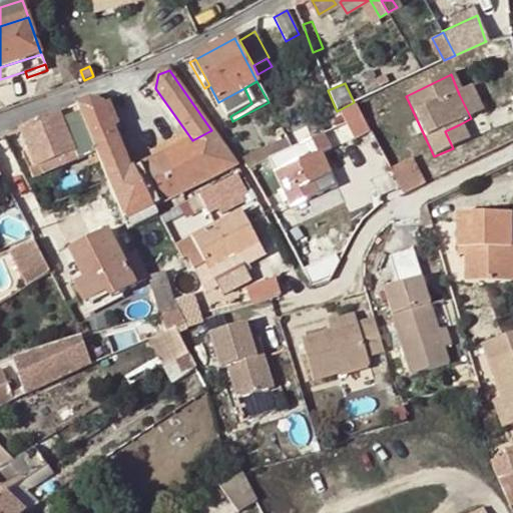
[(213,105),(218,102),(209,85),(204,88),(213,105)]
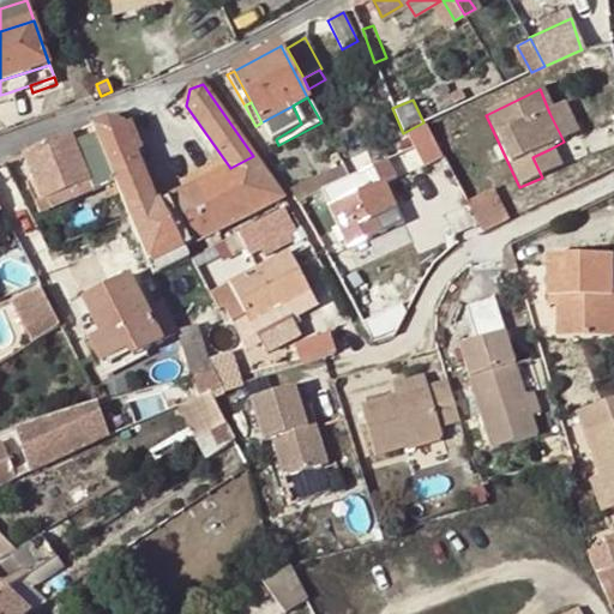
[(271,140),(276,139),(301,124),(293,106),(262,122),(271,140)]
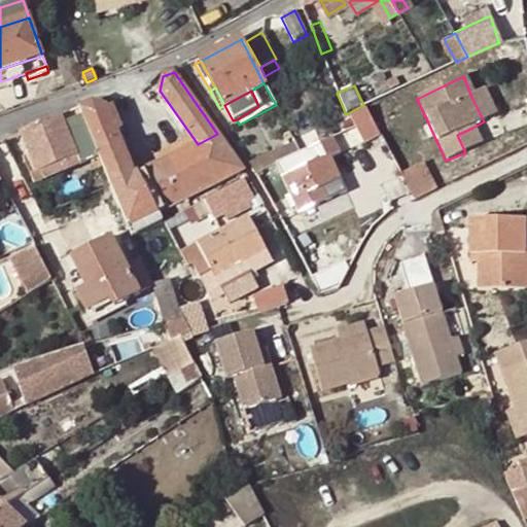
[(484,91),(471,97),(484,121),(495,117),(484,91)]
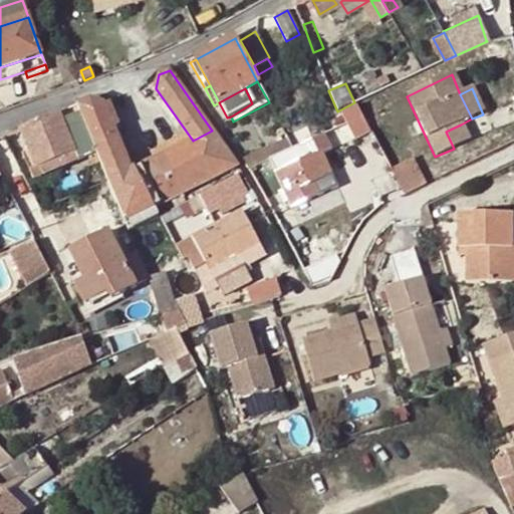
[(77,105),(76,106),(103,169),(125,160),(103,106),(89,101),(77,105)]
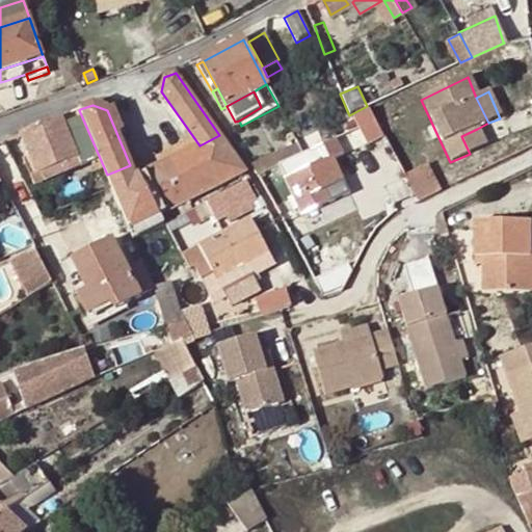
[(113,108),(107,110),(130,165),(134,163),(113,108)]
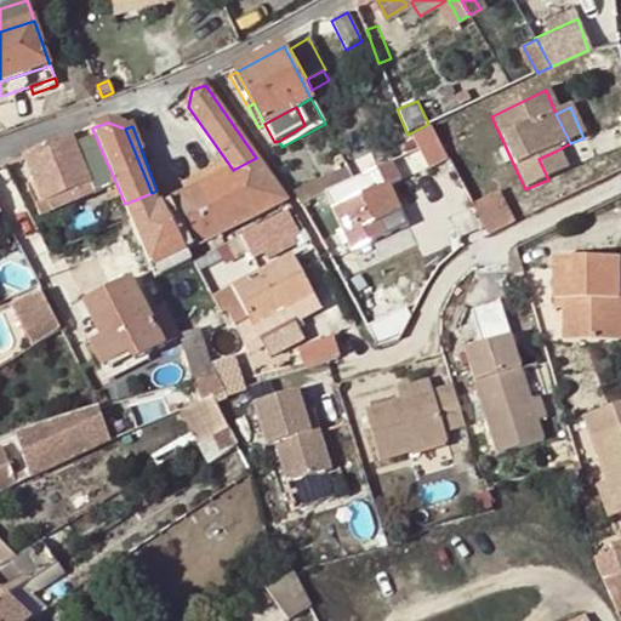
[(114,184),(91,129),(23,158),(33,182),(43,206),(91,186),(93,193),(114,184)]
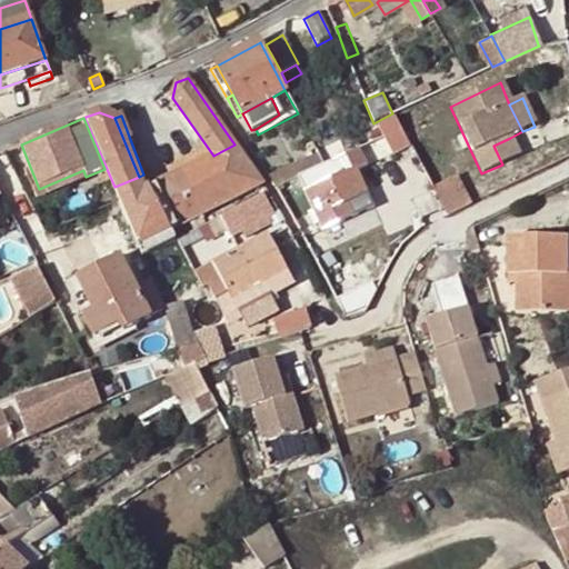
[(115,187),(85,118),(83,118),(105,169),(111,187),(115,187)]
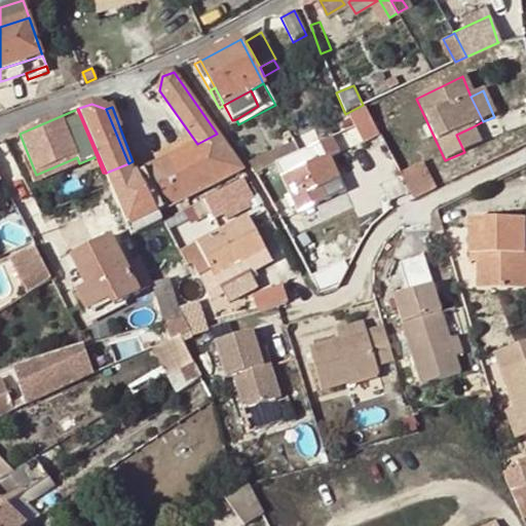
[(362,143),(378,135),(365,109),(348,116),(357,132),(362,143)]
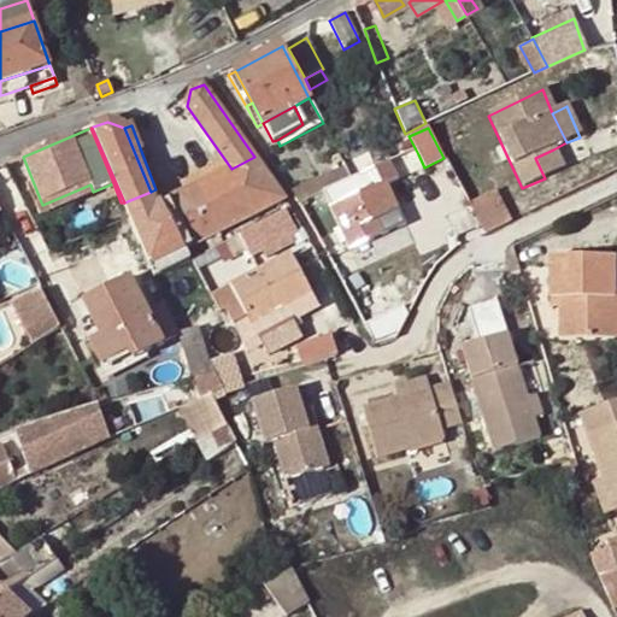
[(535,158),(545,178),(563,170),(553,150),(535,158)]
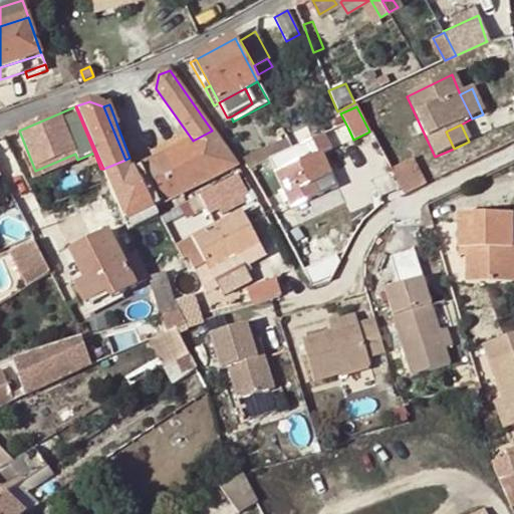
[(286,136),(288,140),(292,150),(296,148),(308,143),(306,139),(306,136),(303,131),(302,132),(301,130),(296,132),(296,131),(286,136)]
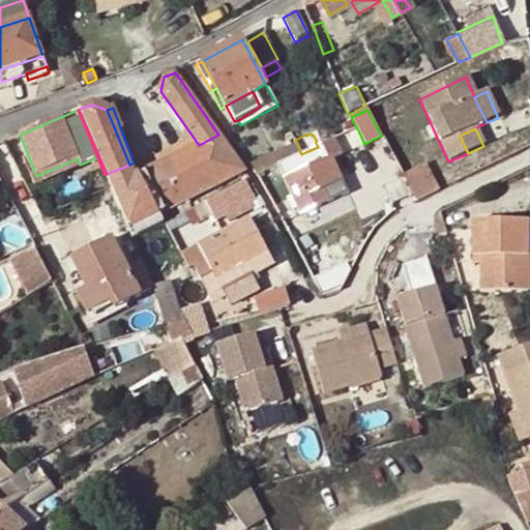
[(244,171),(218,135),(199,145),(193,148),(145,172),(165,210),(244,171)]
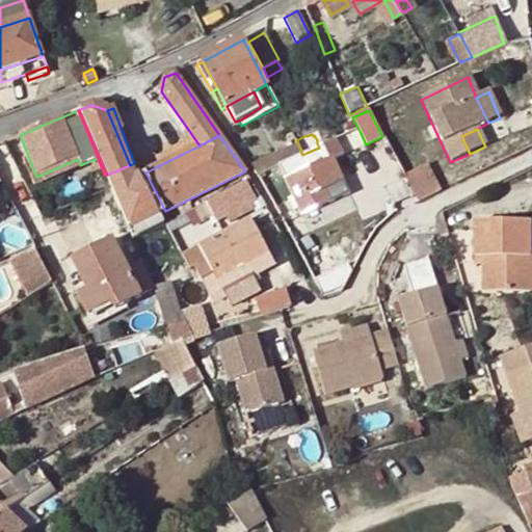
[(319,148),(307,153),(314,165),(285,180),(301,215),(321,206),(315,193),(324,189),(339,182),(342,180),(333,159),(342,154),(335,139),(319,148)]
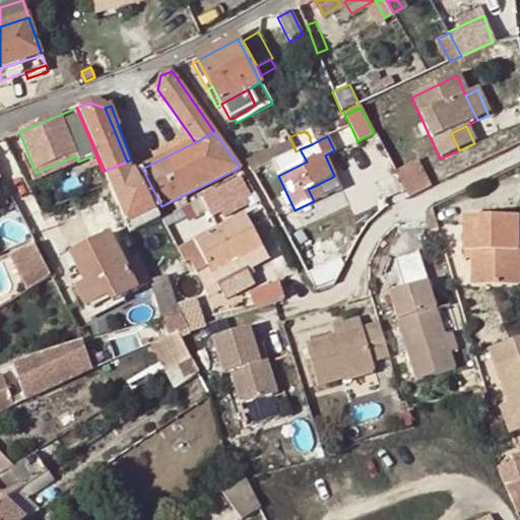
[(291,141),(245,161),(255,175),(260,173),(258,169),(296,151),(291,141)]
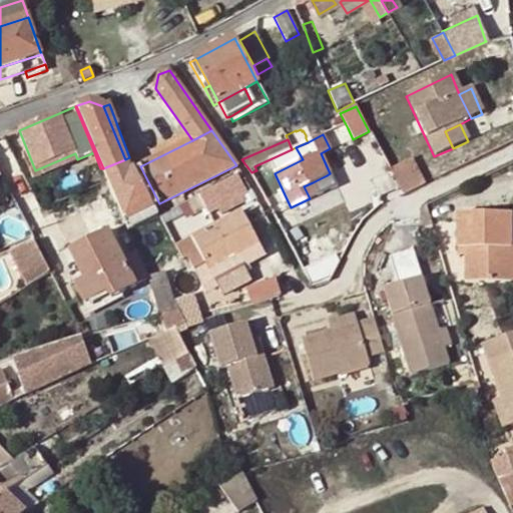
[(35,170),(27,150),(22,152),(30,172),(35,170)]
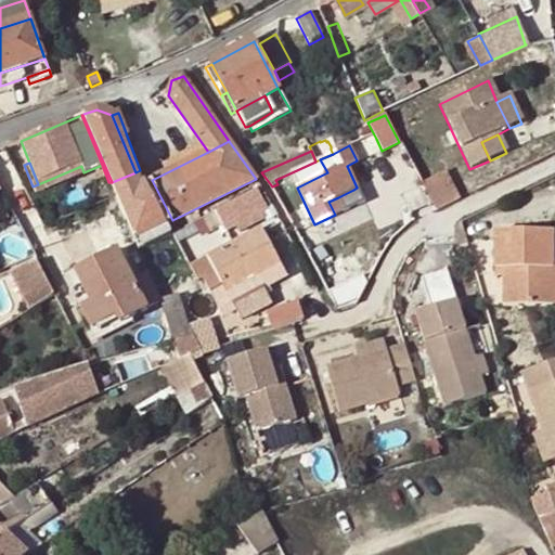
[(85,173),(84,172),(81,166),(38,184),(33,186),(36,195),(85,173)]
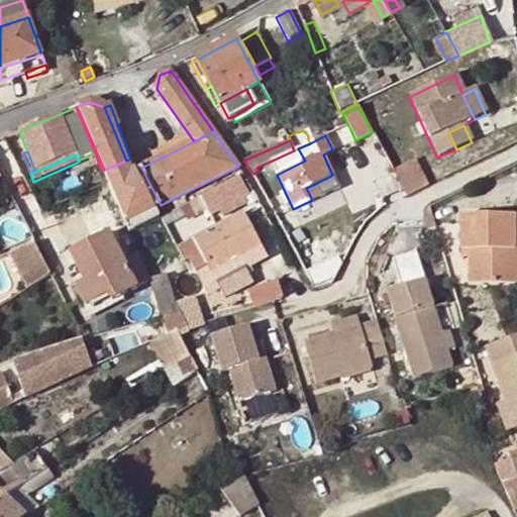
[(130,159),(126,161),(131,173),(135,171),(130,159)]
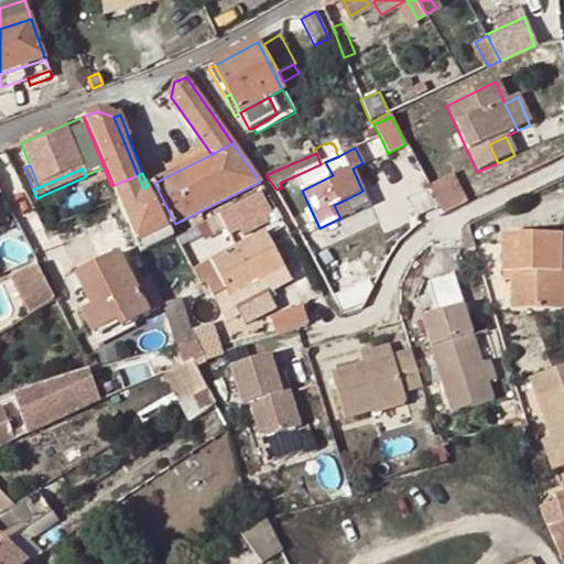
[(138,175),(114,185),(141,253),(174,238),(169,228),(148,186),(143,188),(138,175)]
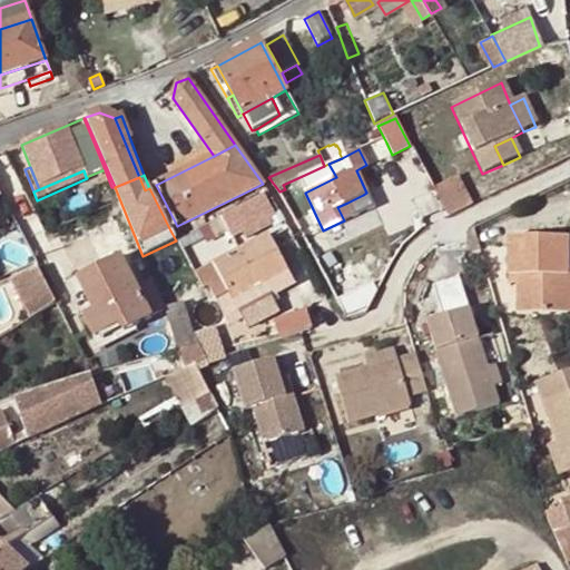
[(433,189),(446,216),(469,207),(453,178),(433,189)]
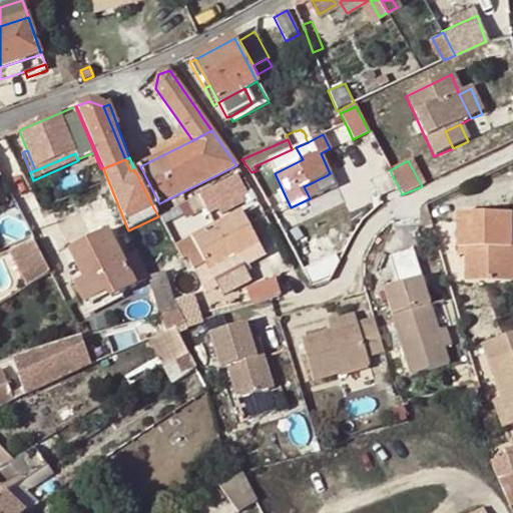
[(134,169),(153,207),(159,203),(140,166),(134,169)]
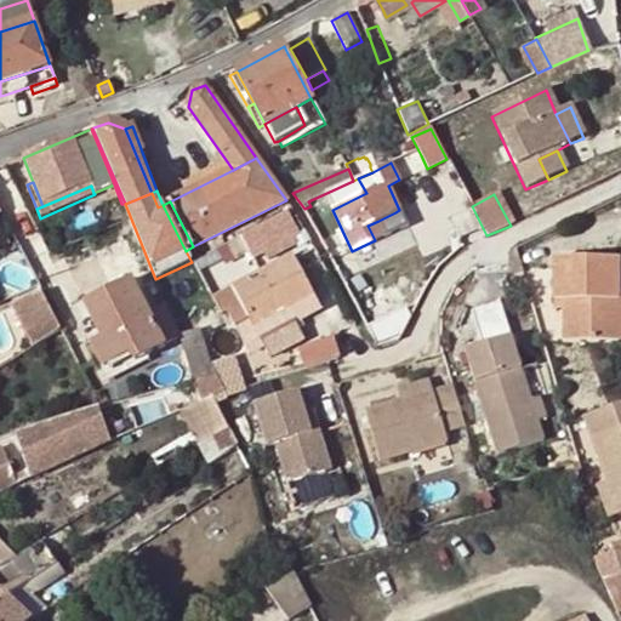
[(155,279),(125,204),(121,204),(130,223),(153,281),(155,279)]
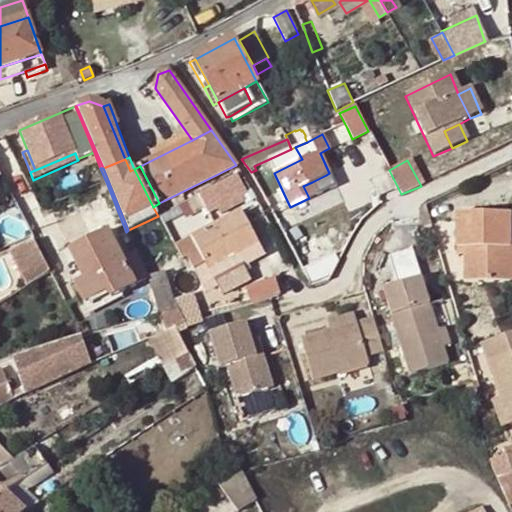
[(202,194),(197,196),(206,215),(246,193),(237,176),(202,194)]
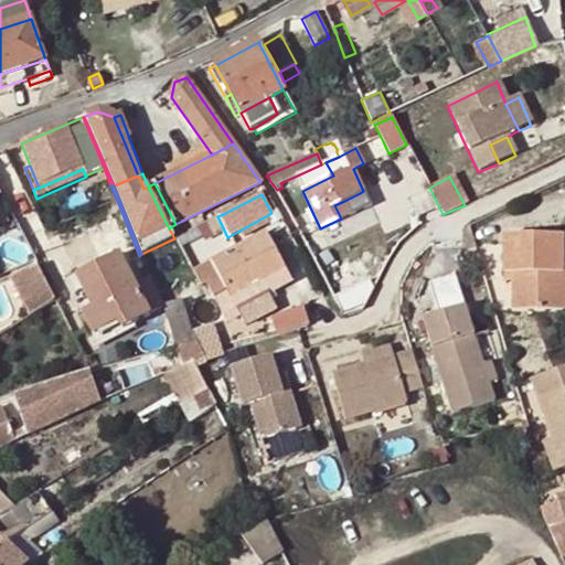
[(334,205),(341,219),(350,214),(344,201),(334,205)]
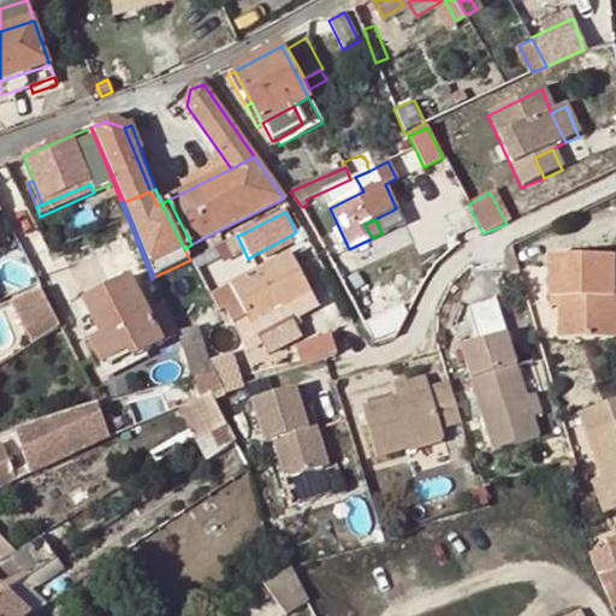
[(509,249),(507,250),(516,278),(519,278),(509,249)]
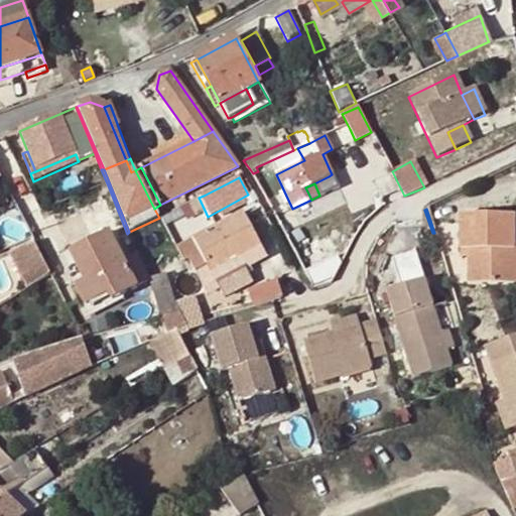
[(432,233),(424,210),(419,224),(423,236),(432,233)]
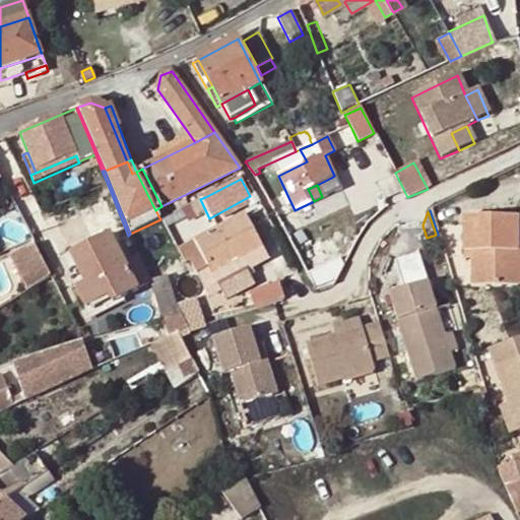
[(205,288),(239,270),(234,261),(262,246),(244,213),(194,240),(204,259),(193,265),(205,288)]
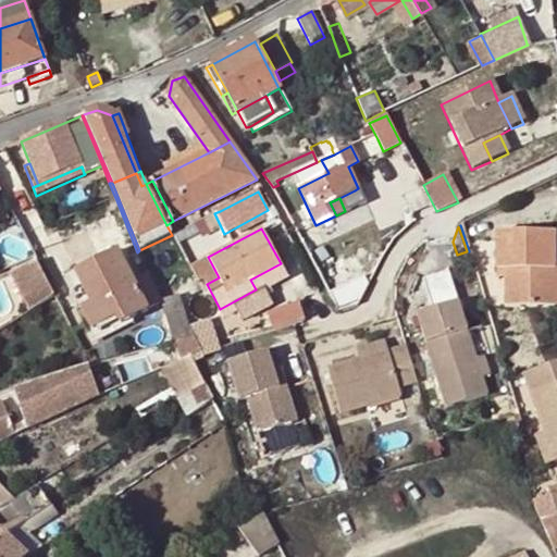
[(495,237),(495,275),(503,275),(504,283),(503,310),(553,310),(553,274),(540,274),(540,237),(495,237)]
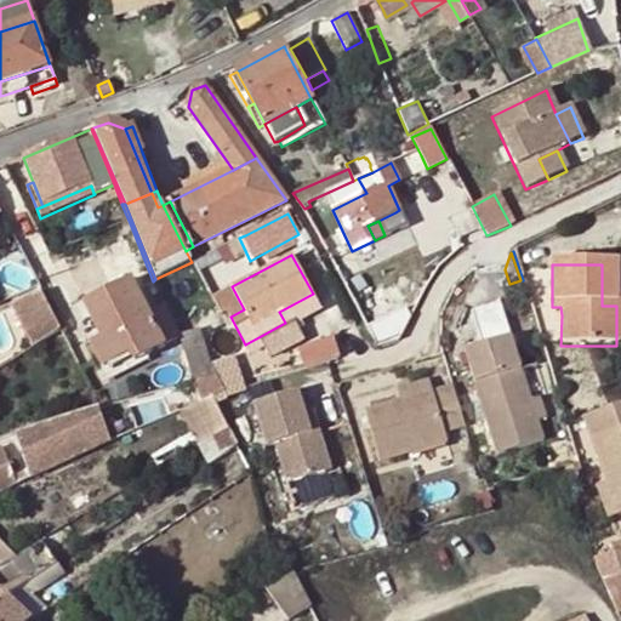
[(616,265),(602,265),(602,306),(616,306),(616,265)]
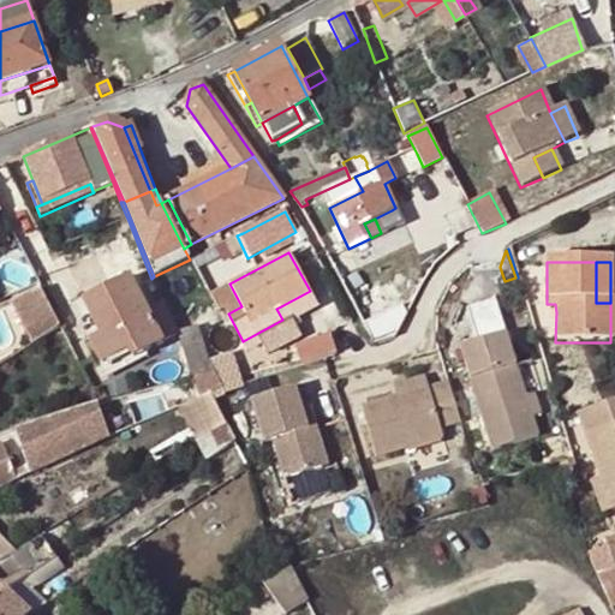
[(90,341),(100,362),(118,352),(137,341),(143,352),(163,341),(129,275),(83,300),(100,335),(90,341)]
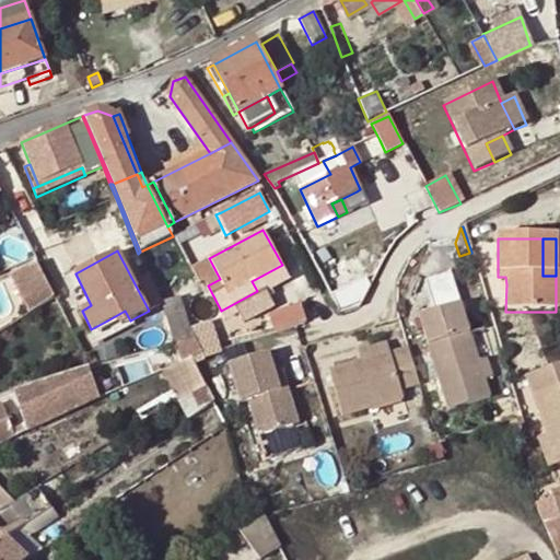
[(197,265),(208,286),(220,279),(209,258),(197,265)]
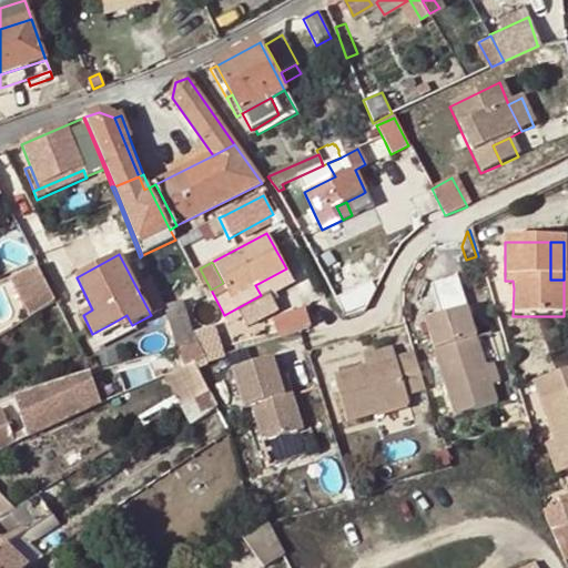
[(56,301),(38,266),(8,281),(28,320),(56,301)]
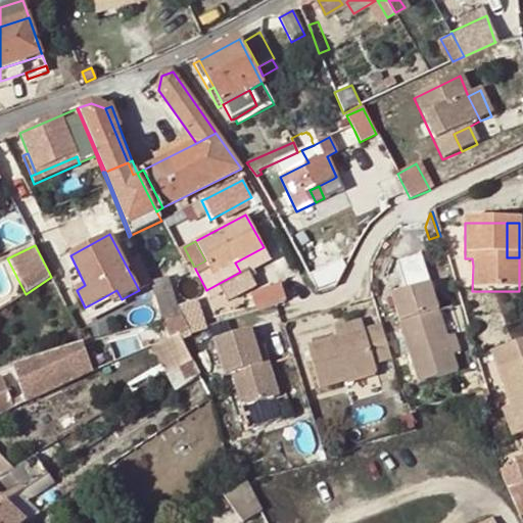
[(235,263),(240,272),(269,257),(264,247),(235,263)]
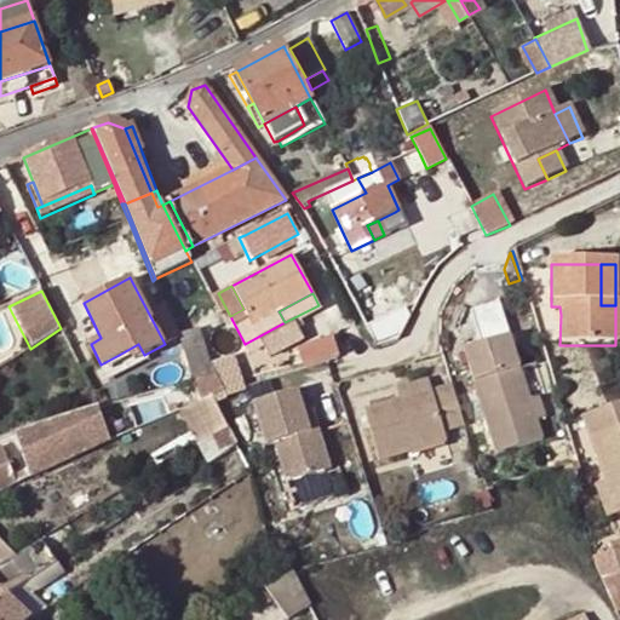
[(73,308),(91,344),(101,338),(84,303),(73,308)]
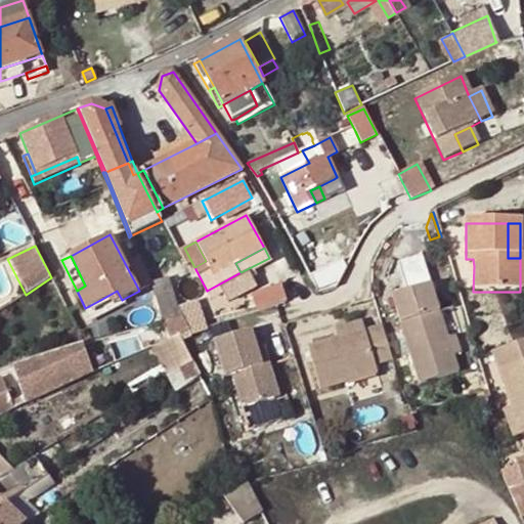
[(150,280),(151,284),(170,276),(169,274),(150,280)]
